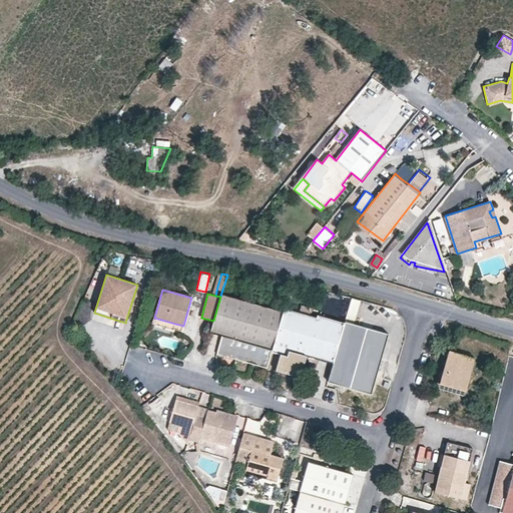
[(213,321),(210,333),(222,335),(217,354),(268,368),(273,352),(284,314),(220,296),(220,297),(213,321)]
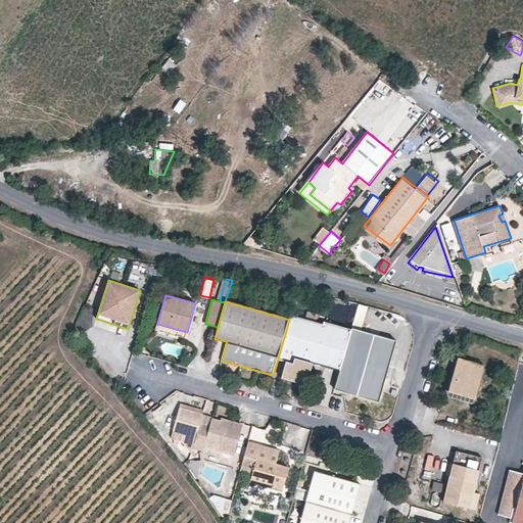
[(358,302),(354,323),(364,324),(366,304),(358,302)]
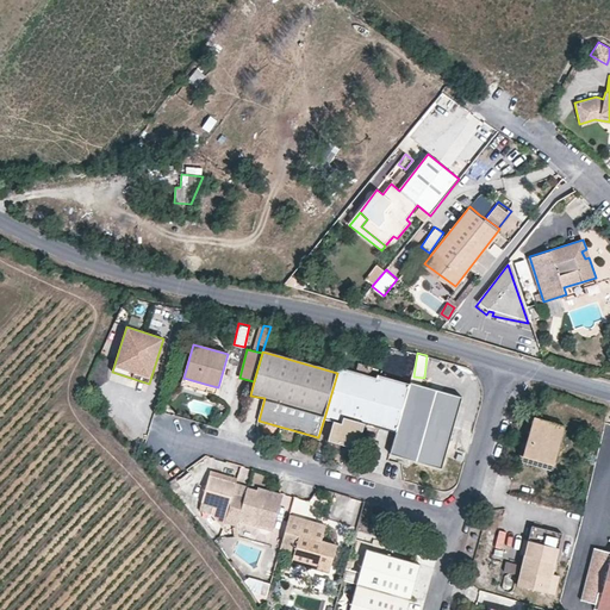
[(358,449),(365,424),(397,431),(410,385),(378,375),(377,378),(338,368),(337,373),(324,418),(334,422),(329,441),(358,449)]
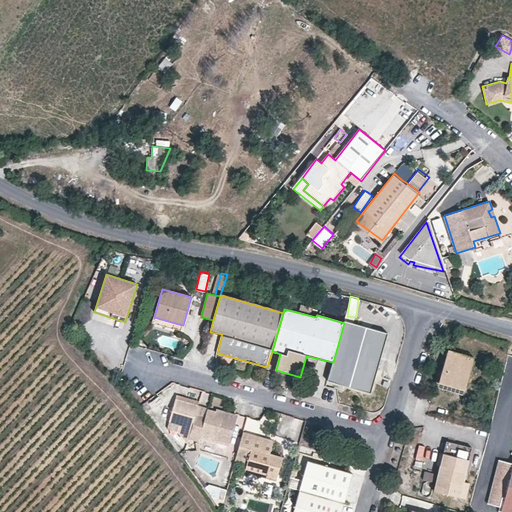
[(154,317),(153,324),(173,330),(175,323),(154,317)]
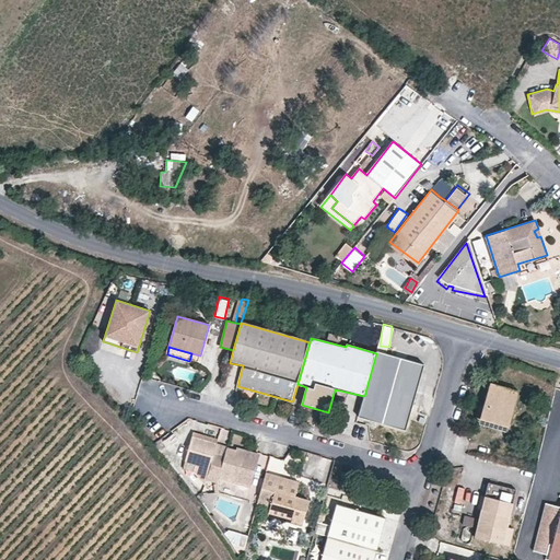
[(376,351),(376,353),(364,396),(358,417),(362,418),(405,430),(416,395),(424,365),(376,351)]
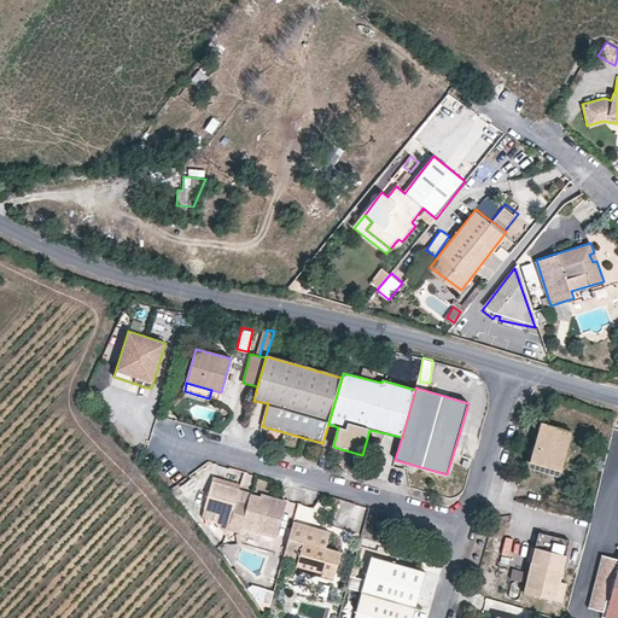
[(570,431),(540,423),(529,461),(559,470),(570,431)]
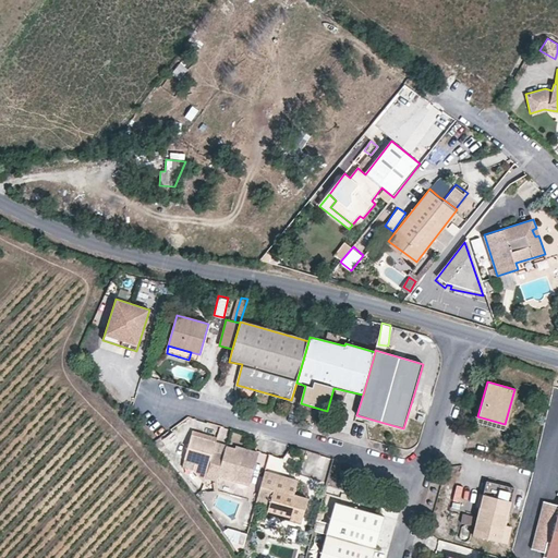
[(193,431),(192,435),(216,443),(218,437),(193,431)]
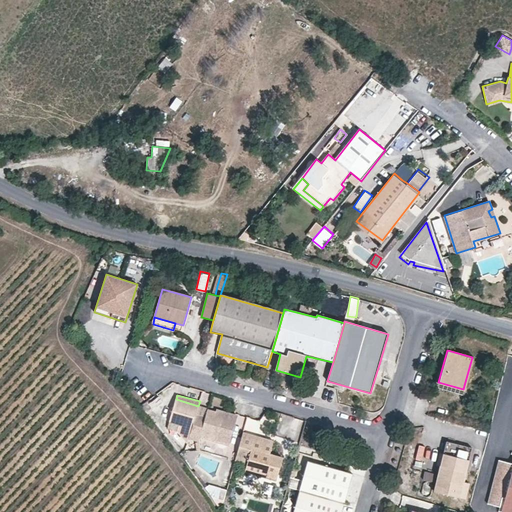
[(206,416),(205,421),(195,418),(196,414),(198,406),(176,399),(169,421),(179,424),(177,431),(188,442),(189,438),(190,434),(199,436),(199,435),(200,432),(217,436),(216,439),(230,443),(238,416),(225,413),(223,419),(219,418),(220,415),(217,414),(217,412),(208,410),(206,416)]
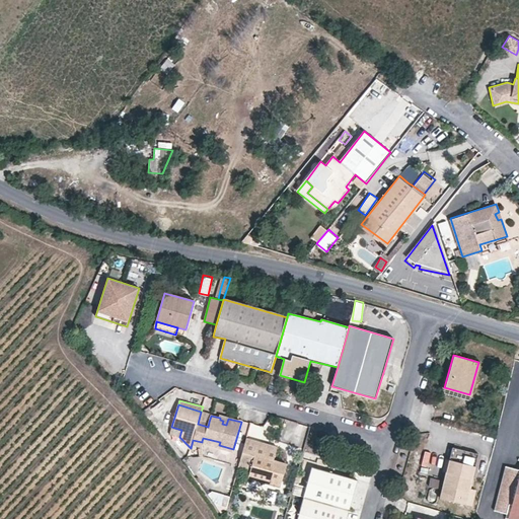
[(220,418),(220,420),(223,421),(222,424),(226,425),(228,419),(220,416),(220,418)]
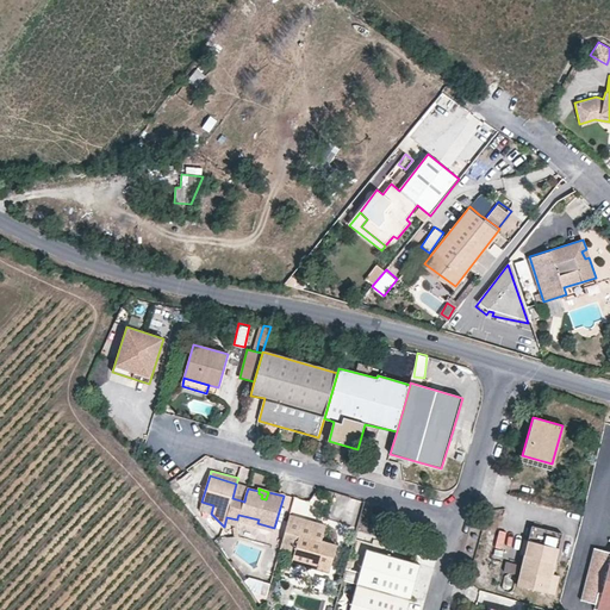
[(200,509),(200,510),(211,514),(213,505),(201,502),(200,509)]
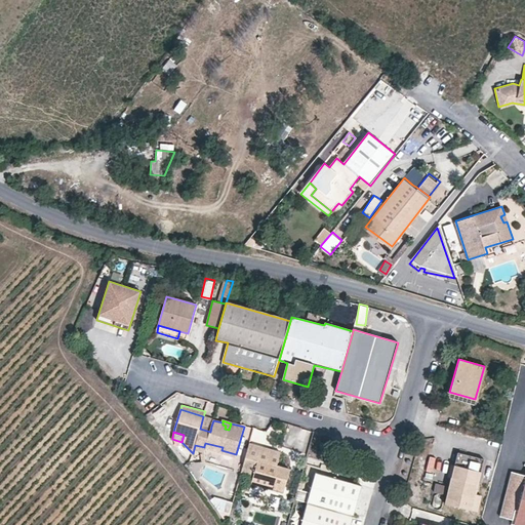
[(241,473),(253,476),(251,484),(268,489),(269,487),(283,492),(290,469),(277,466),(280,452),(249,443),(241,473)]
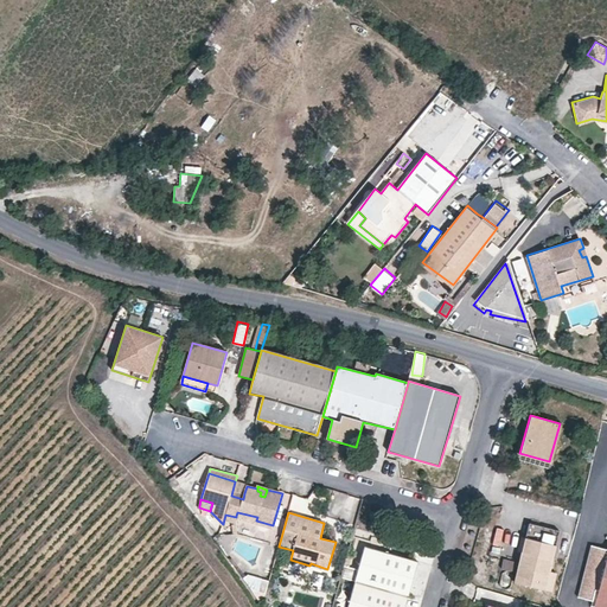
[(371,512),(369,519),(382,522),(383,515),(371,512)]
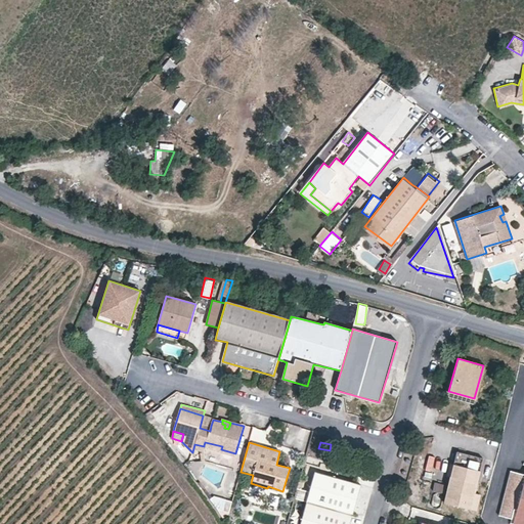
[(479,494),(474,493),(483,457),(456,451),(451,474),(444,503),(476,511),(479,494)]
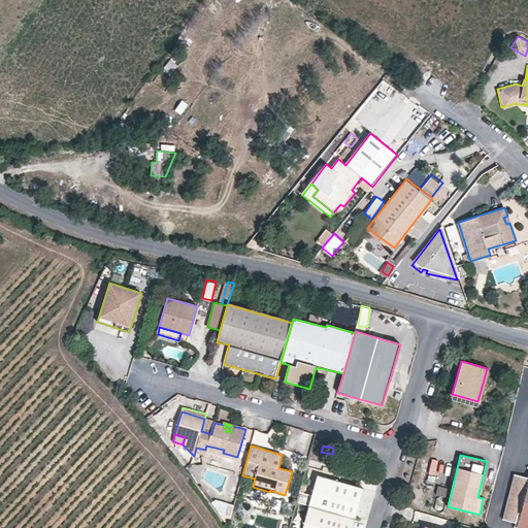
[(317,476),(308,506),(354,519),(363,489),(317,476)]
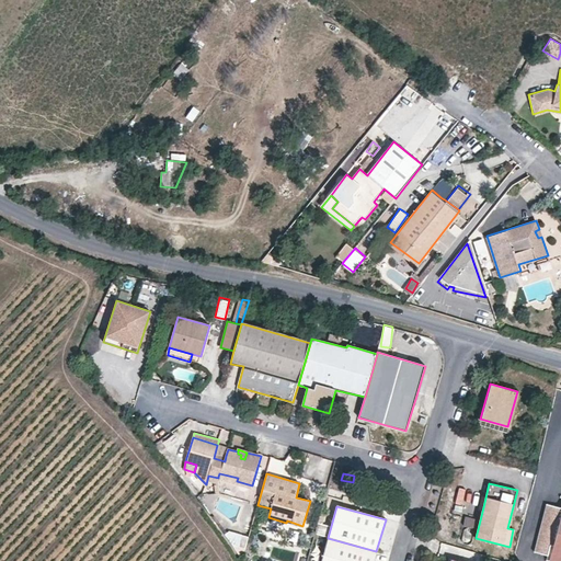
[(560,560),(560,510),(547,507),(536,553),(550,559),(552,548),(556,549),(551,560),(560,560)]
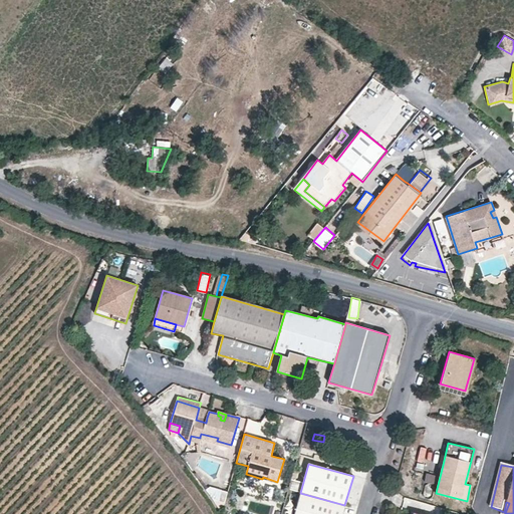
[(425,482),(433,482),(434,473),(426,473),(425,482)]
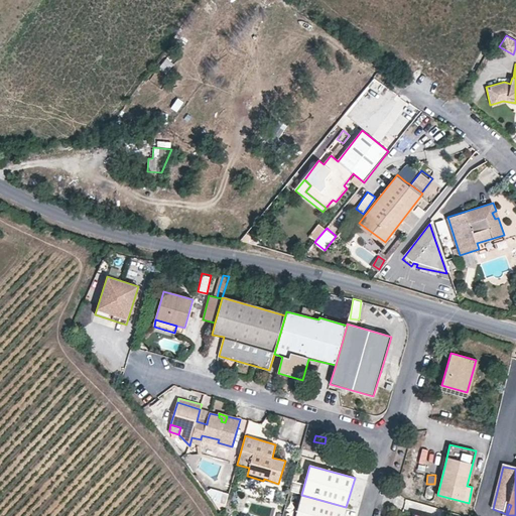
[(343,515),(346,507),(301,495),(294,515),(343,515)]
